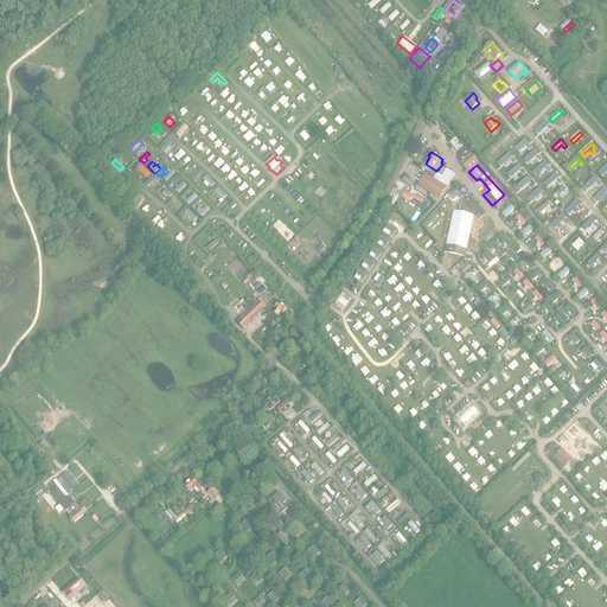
[(200,170),(190,179),(193,181),(204,172),(200,170)]
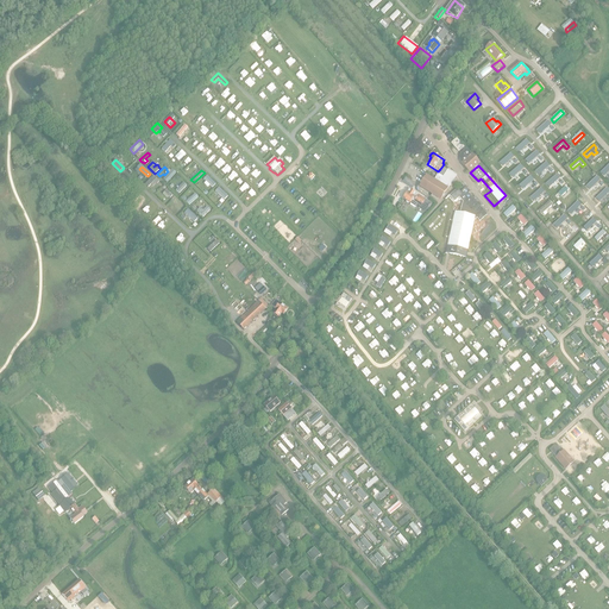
[(439,198),(440,199),(456,176),(447,170),(444,177),(439,174),(434,181),(427,176),(420,187),(433,194),(431,196),(437,201),(439,198)]
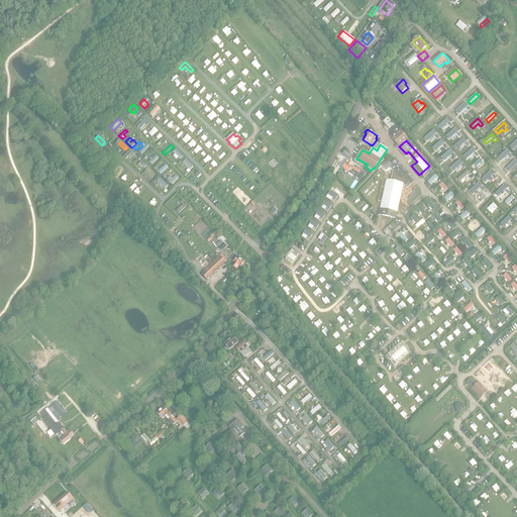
[(130,149),(123,157),(125,159),(128,157),(129,158),(132,154),(133,156),(135,153),(130,149)]
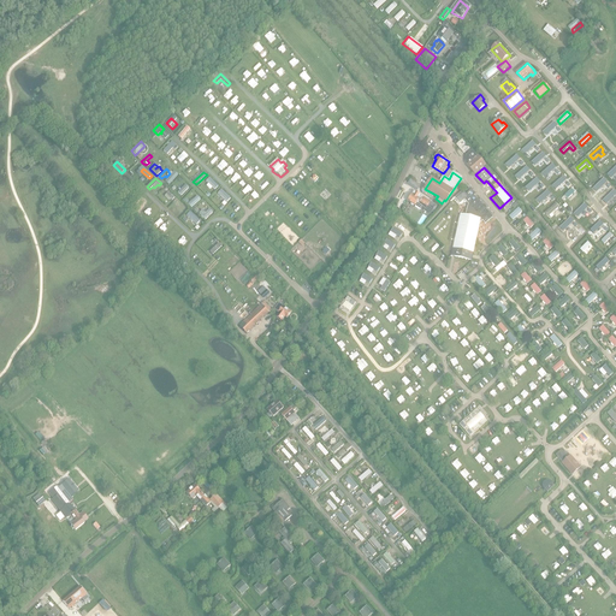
[(217,185),(209,178),(207,181),(212,185),(211,187),(212,188),(213,187),(214,188),(217,185)]
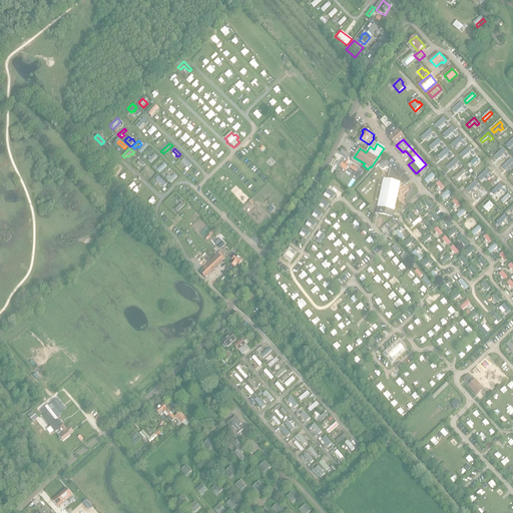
[(191,165),(183,157),(181,160),(189,167),(191,165)]
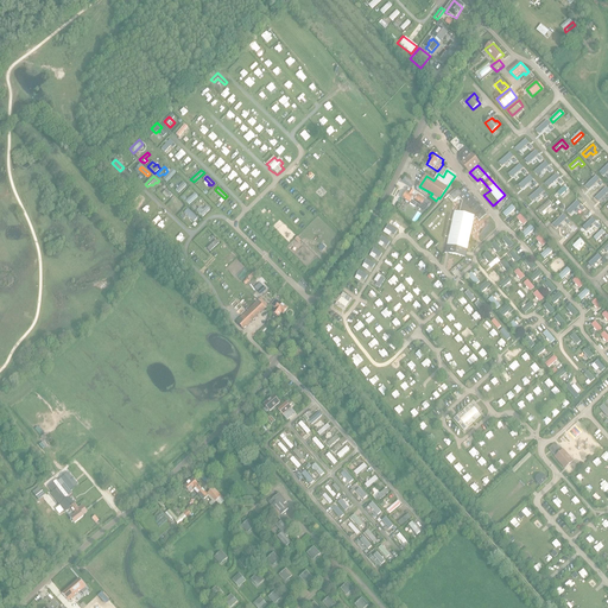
[(486,214),(480,207),(482,204),(479,202),(476,203),(468,194),(469,192),(464,188),(460,192),(457,189),(457,188),(449,195),(449,196),(454,201),(460,196),(462,198),(480,220),(486,214)]
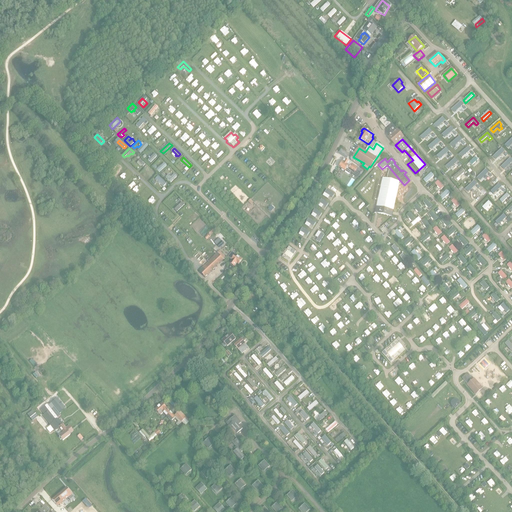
[(354,174),(358,168),(352,164),(350,163),(345,159),(343,162),(342,162),(339,167),(345,171),(350,174),(351,172),(354,174)]
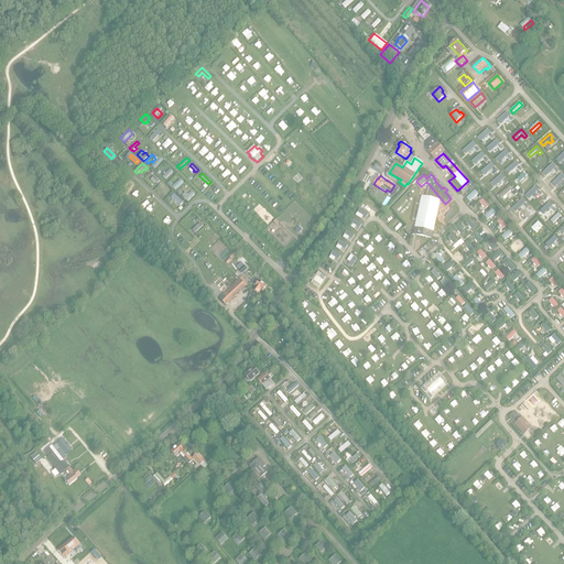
[(161,196),(164,199),(172,192),(162,182),(161,183),(162,184),(160,186),(165,192),(161,196)]
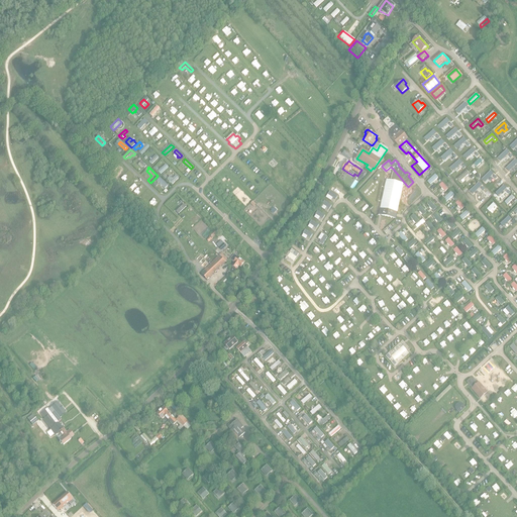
[(467,171),(457,179),(460,182),(467,177),(467,178),(469,176),(468,175),(470,174),(467,171)]
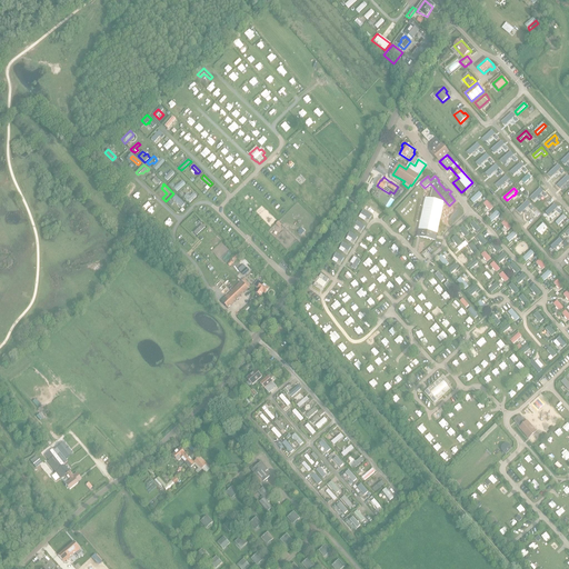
[(473,203),(482,196),(479,191),(470,200),(473,203)]
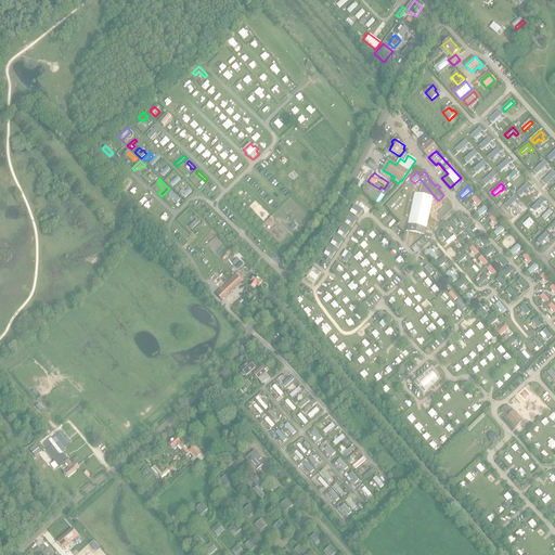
[(185,192),(184,191),(182,189),(179,192),(182,195),(185,197),(192,192),(189,189),(185,192)]
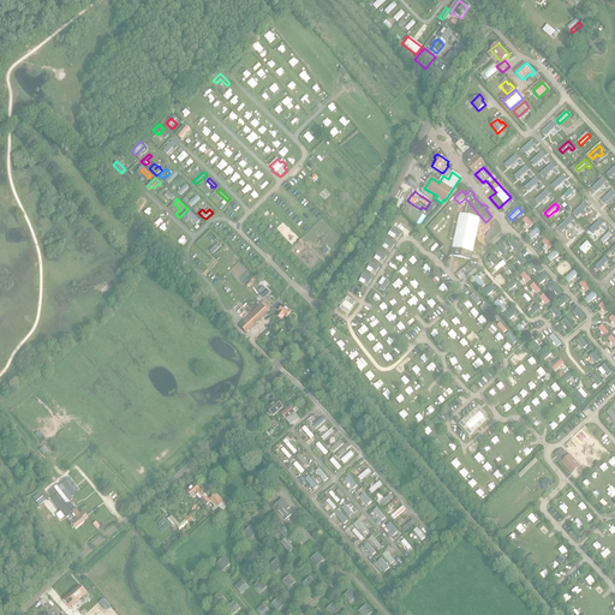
[(198,220),(190,210),(186,213),(196,222),(198,220)]
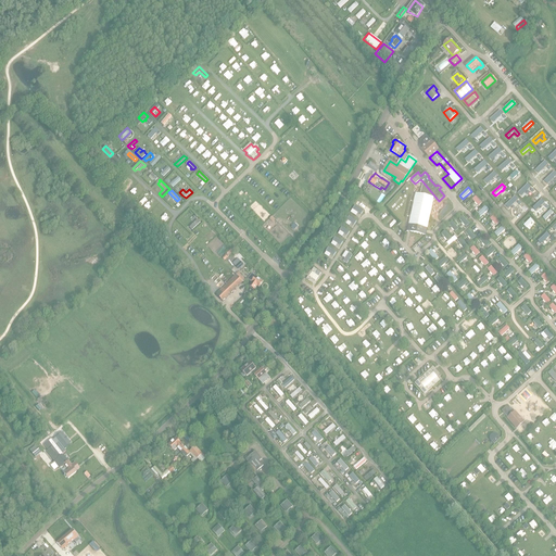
[(433,198),(416,193),(407,231),(426,236),(433,198)]
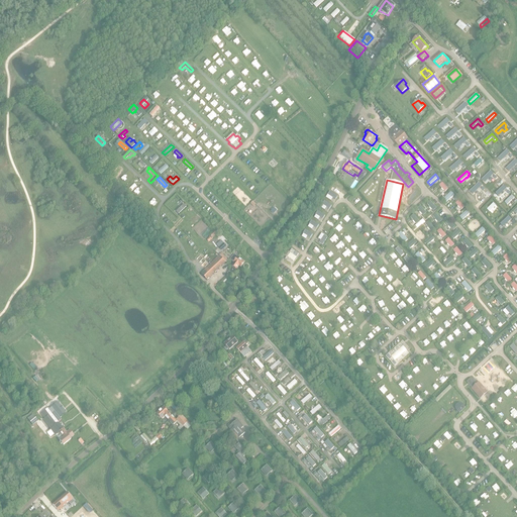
[(445,192),(448,189),(442,182),(439,185),(445,192)]
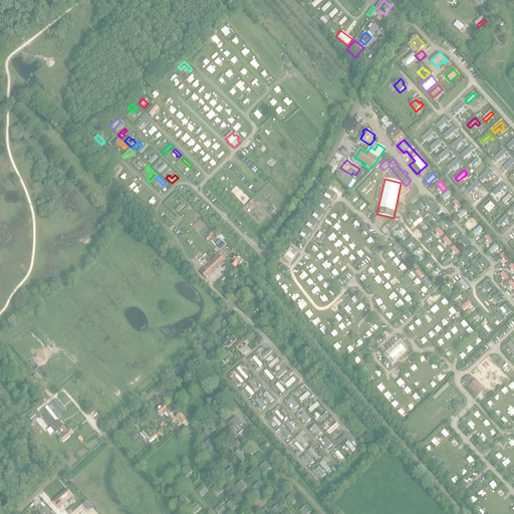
[(444,201),(452,194),(449,191),(441,198),(444,201)]
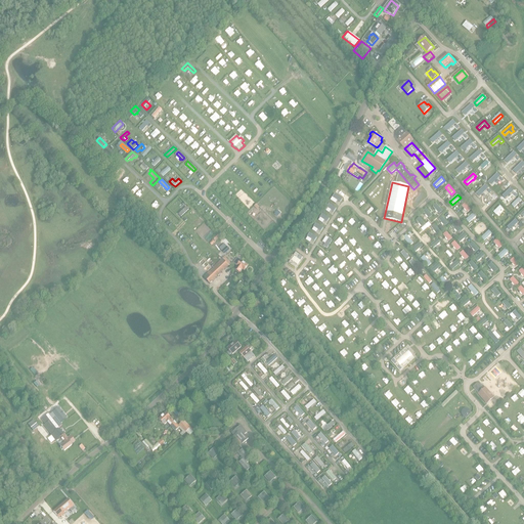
[(519,198),(512,205),(514,208),(521,201),(519,198)]
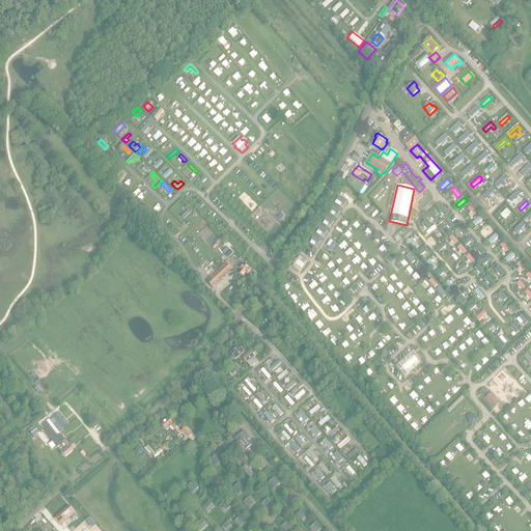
[(474,215),(477,212),(471,205),(468,208),(474,215)]
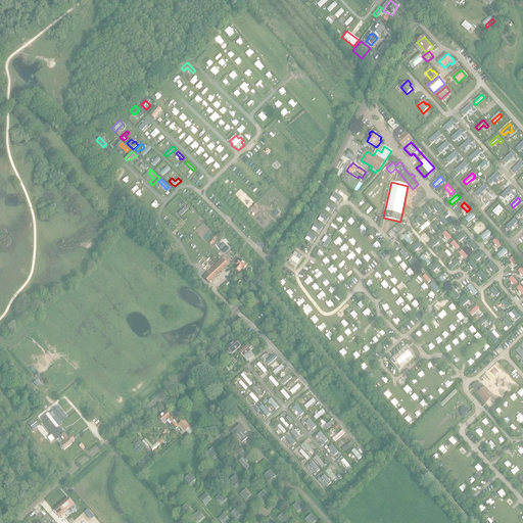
[(432,206),(438,214),(441,210),(435,203),(432,206)]
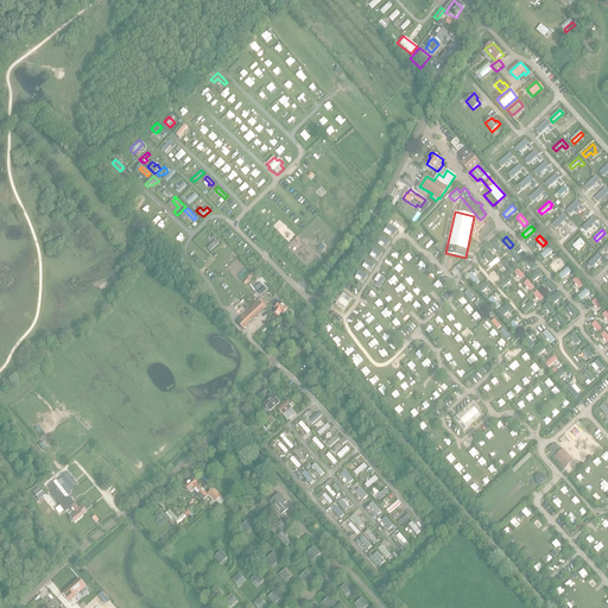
[(580,239),(572,246),(575,249),(583,241),(580,239)]
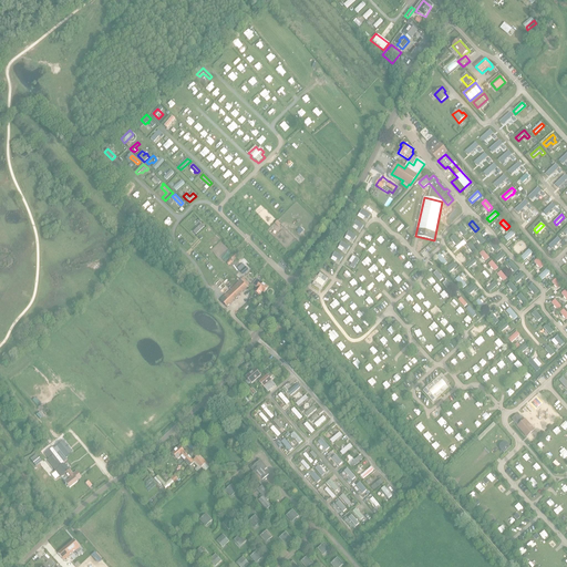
[(457,228),(464,237),(467,234),(461,225),(457,228)]
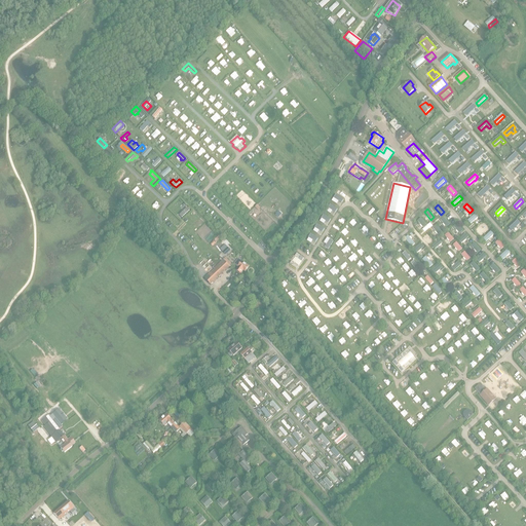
[(471,224),(479,217),(476,213),(467,221),(471,224)]
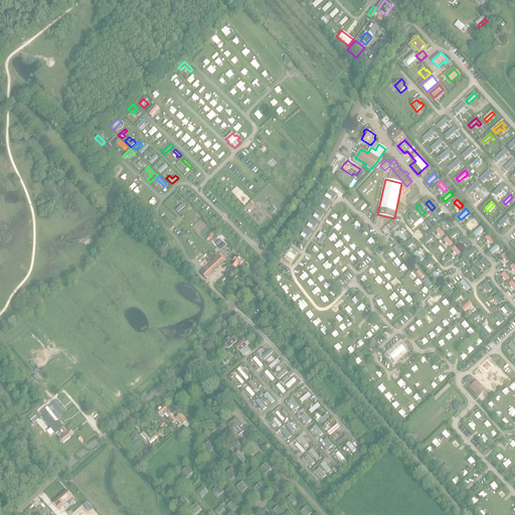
[(431,215),(437,222),(441,219),(435,212),(431,215)]
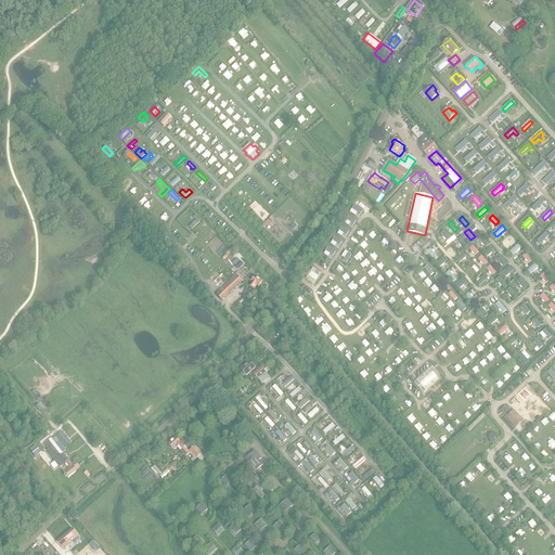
[(440,233),(448,241),(451,237),(443,230),(440,233)]
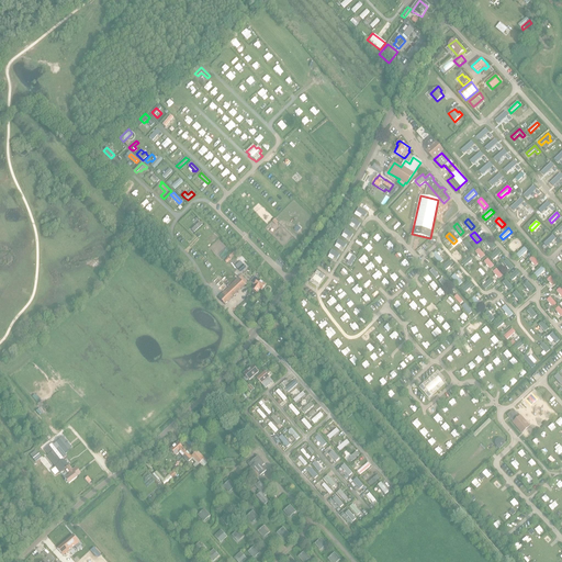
[(553,235),(544,244),(547,247),(557,238),(553,235)]
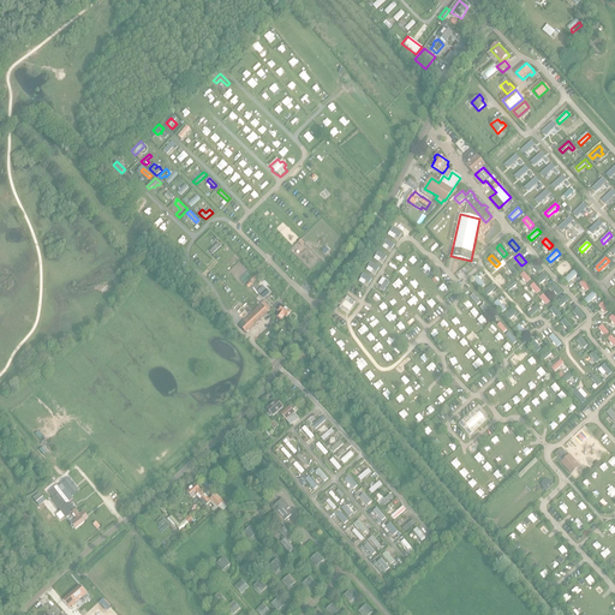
[(530,264),(538,274),(542,270),(533,262),(530,264)]
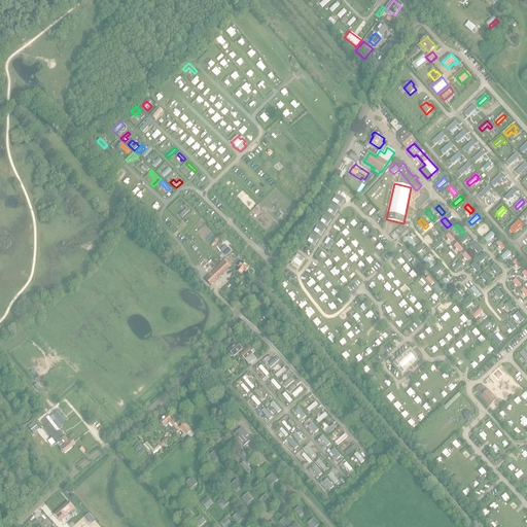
[(433,229),(440,236),(443,233),(436,225),(433,229)]
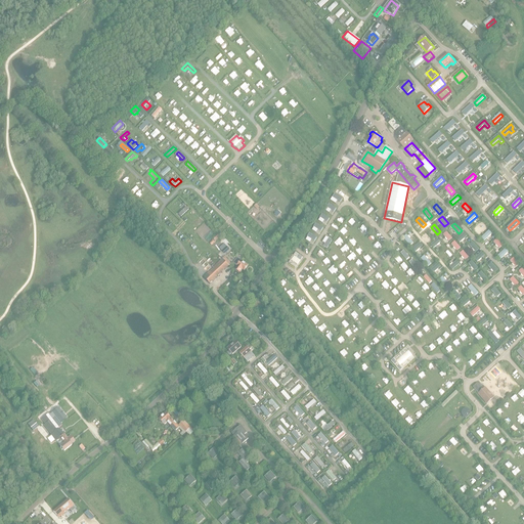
[(484,241),(492,233),(489,230),(481,237),(484,241)]
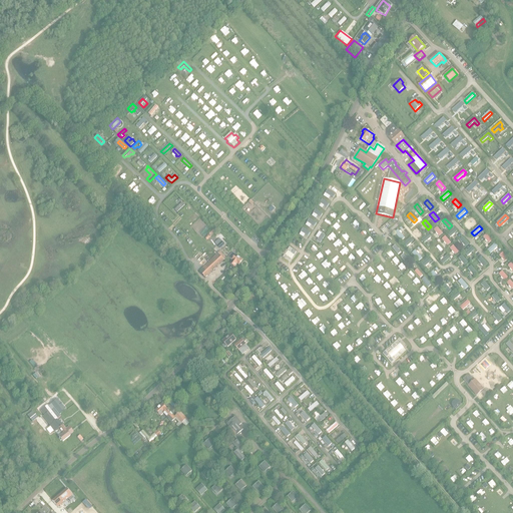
[(443,233),(437,226),(434,229),(440,236),(443,233)]
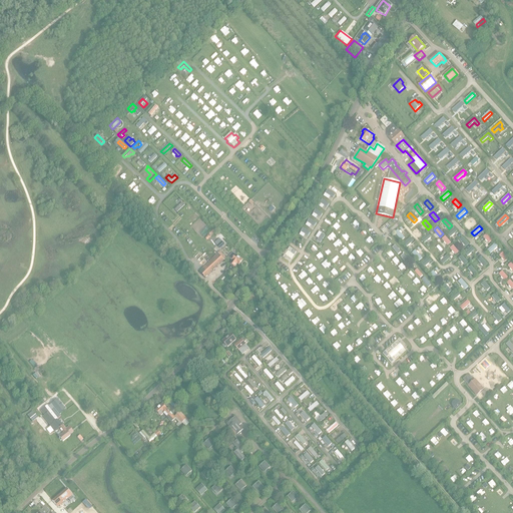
[(450,237),(457,230),(454,227),(447,234),(450,237)]
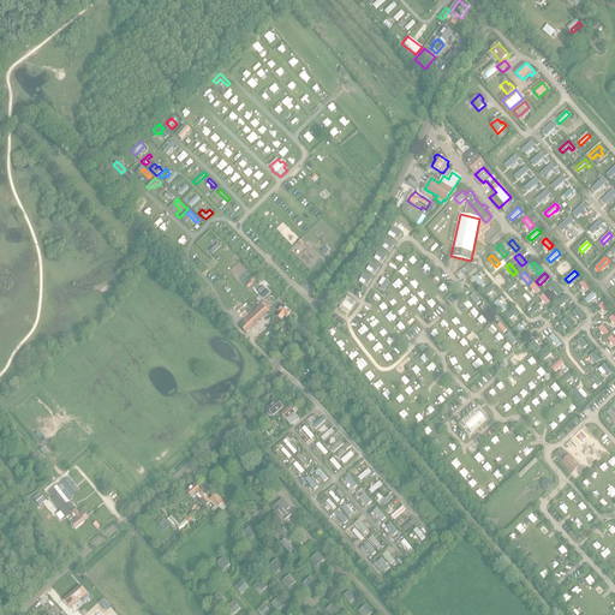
[(473,279),(482,288),(485,285),(477,275),(473,279)]
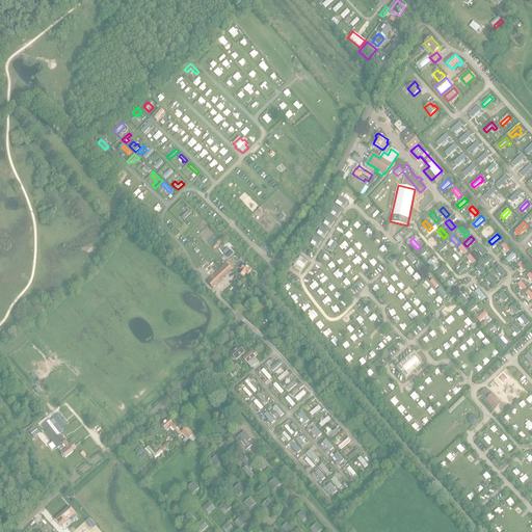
[(440,253),(448,245),(445,242),(436,248),(440,253)]
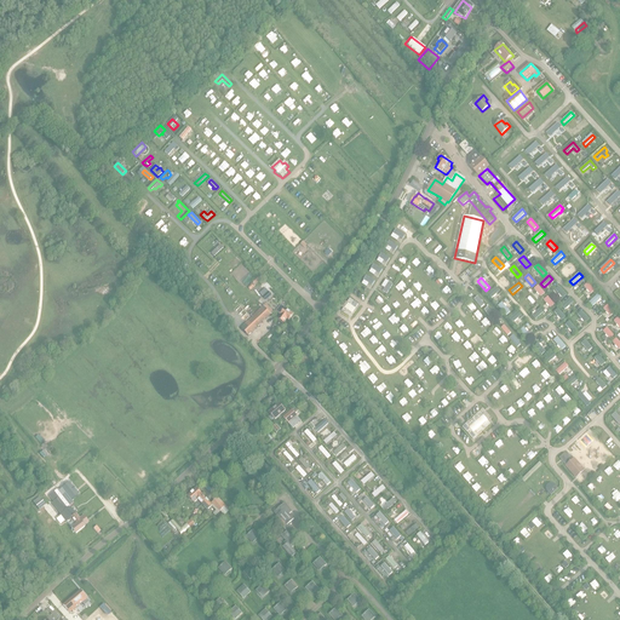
[(591,294),(595,291),(587,282),(584,286),(591,294)]
